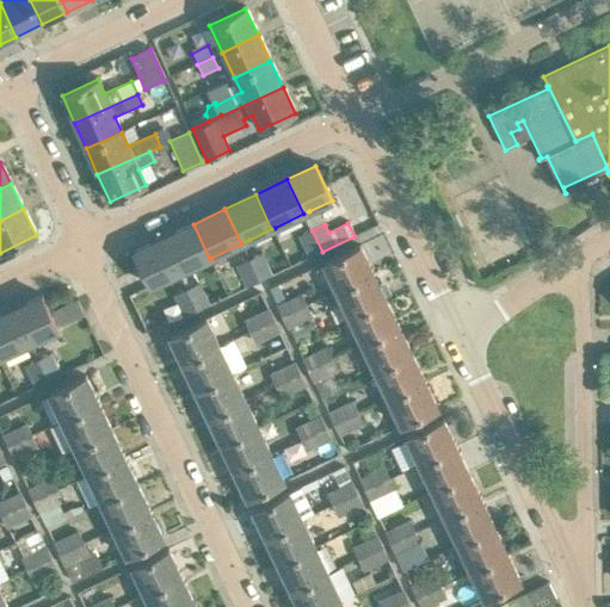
[(178,273),(207,260),(209,259),(193,224),(161,239),(178,273)]
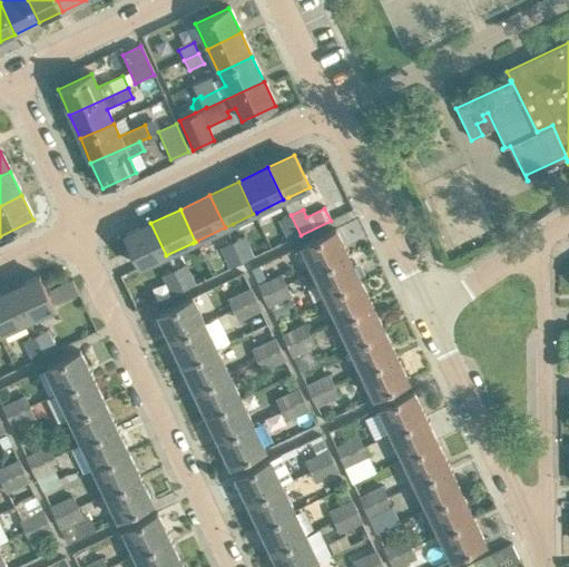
[(288,241),(301,235),(291,215),(278,221),(288,241)]
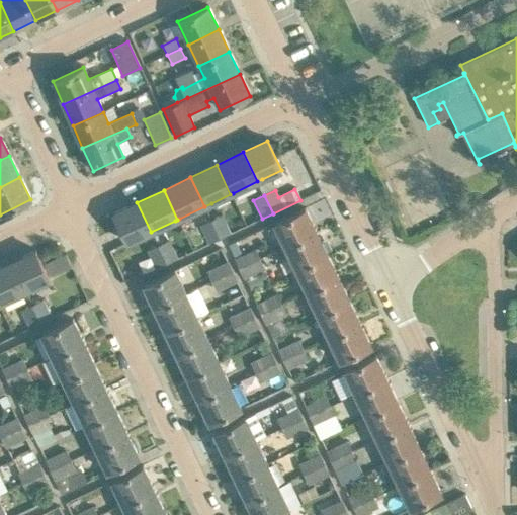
[(126,243),(151,232),(137,202),(112,215),(126,243)]
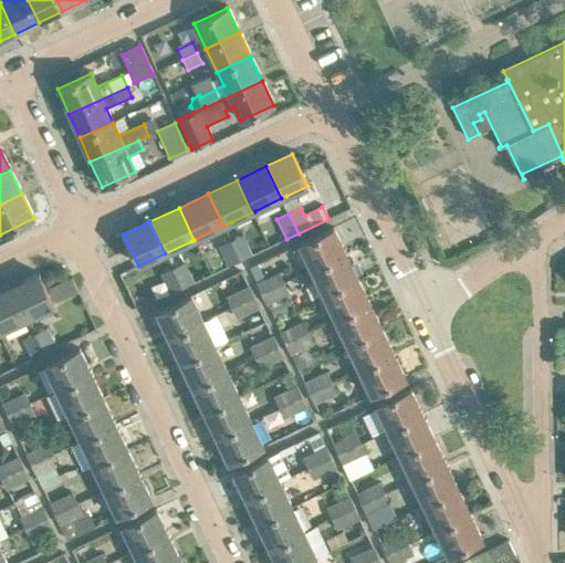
[(311,271),(345,254),(333,229),(299,246),(311,271)]
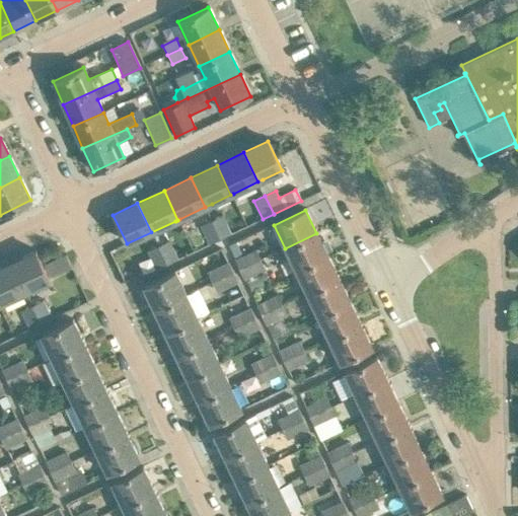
[(211,221),(220,240),(231,234),(222,216),(211,221)]
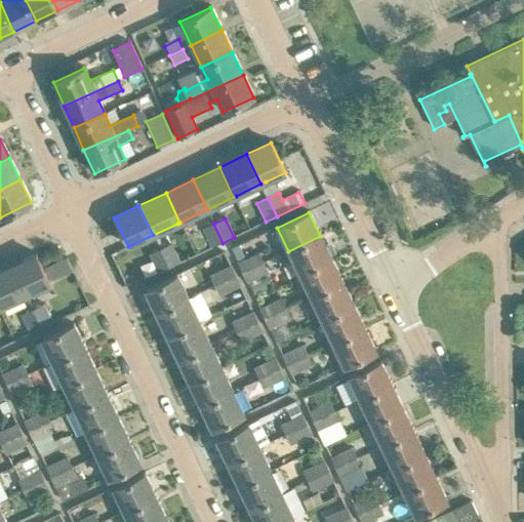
[(210,248),(223,243),(213,224),(202,230),(210,248)]
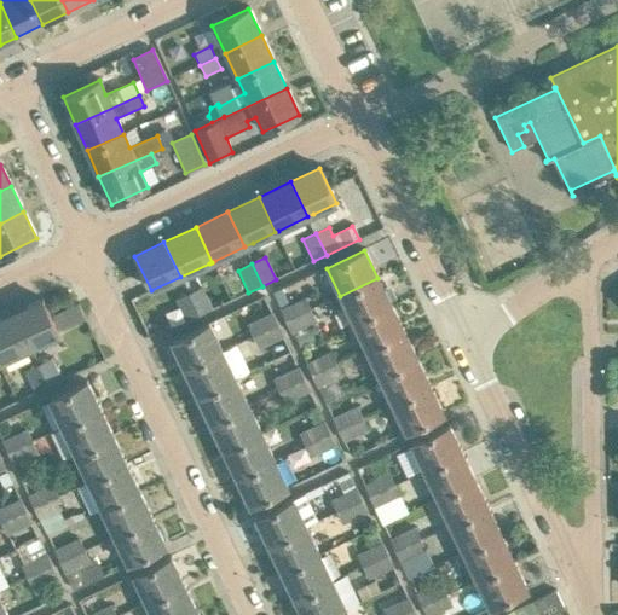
[(352,324),(391,306),(377,278),(340,296),(352,324)]
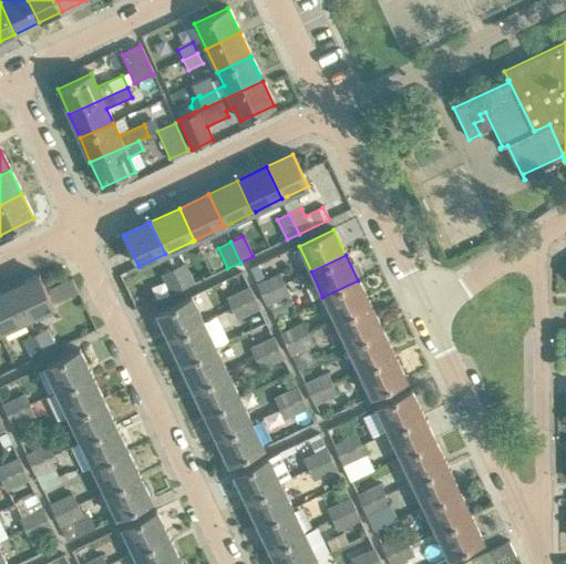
[(181,290),(194,284),(185,264),(172,270),(181,290)]
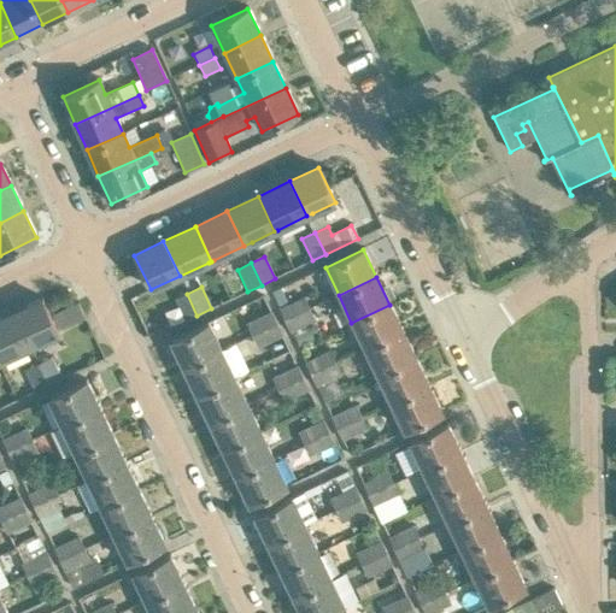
[(285,320),(310,310),(304,296),(288,304),(281,288),(271,293),(285,320)]
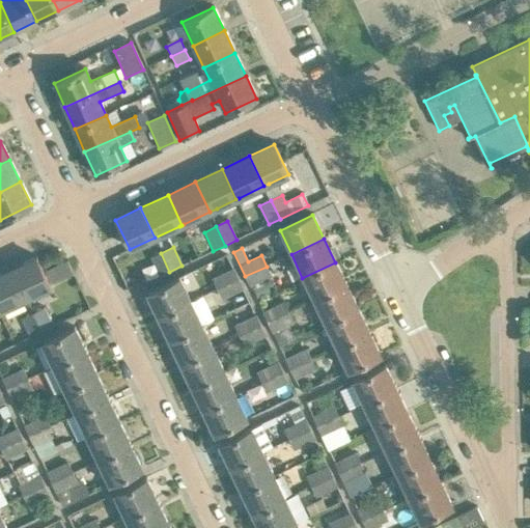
[(157,277),(169,272),(161,253),(150,257),(152,262),(144,267),(144,270),(139,273),(141,278),(148,281),(157,277)]
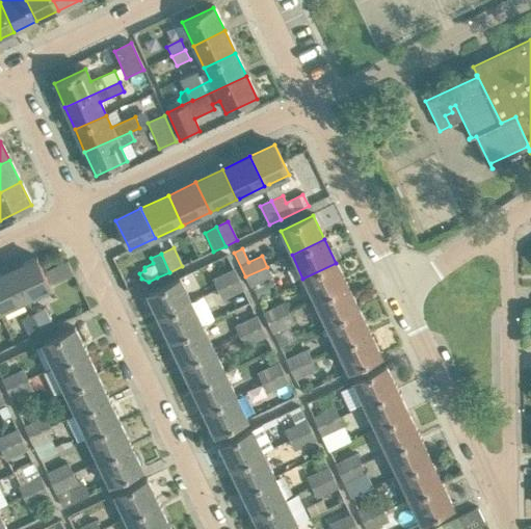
[(50,288),(35,258),(11,269),(25,299),(50,288)]
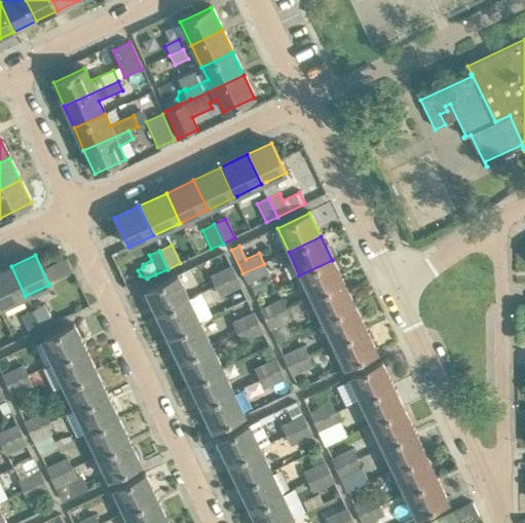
[(215,287),(236,276),(232,266),(230,266),(227,259),(216,264),(220,271),(210,276),(215,287)]
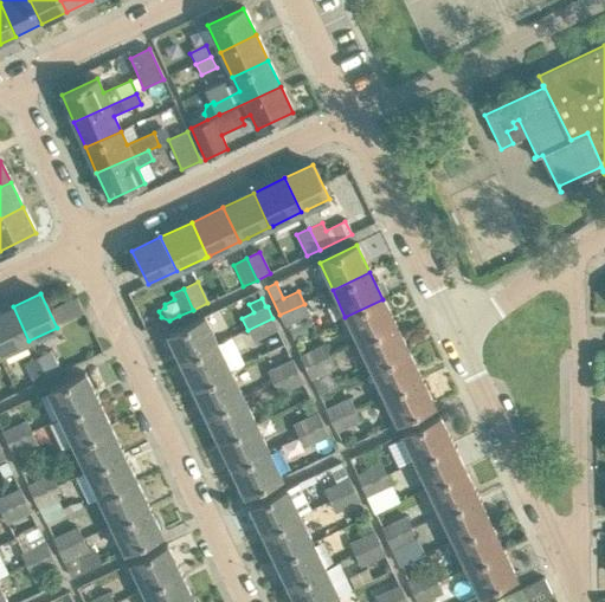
[(358,343),(394,325),(383,299),(345,317),(358,343)]
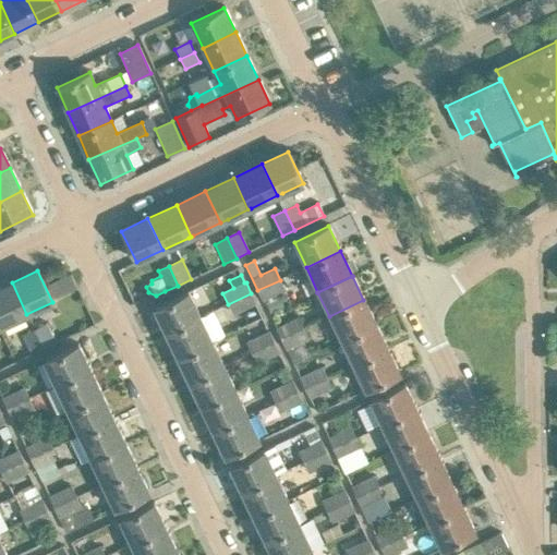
[(257,290),(263,302),(286,291),(280,280),(257,290)]
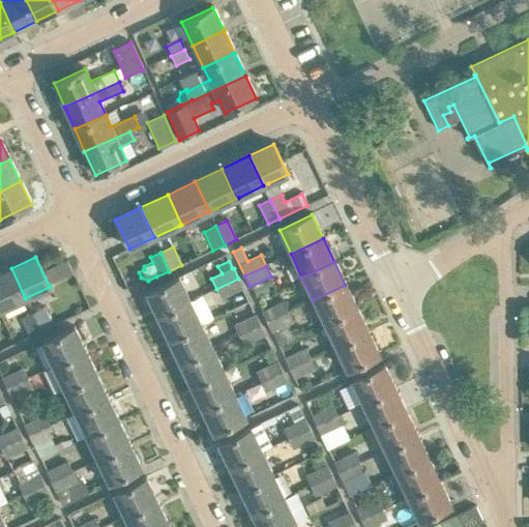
[(0,311),(25,298),(11,268),(0,273),(0,311)]
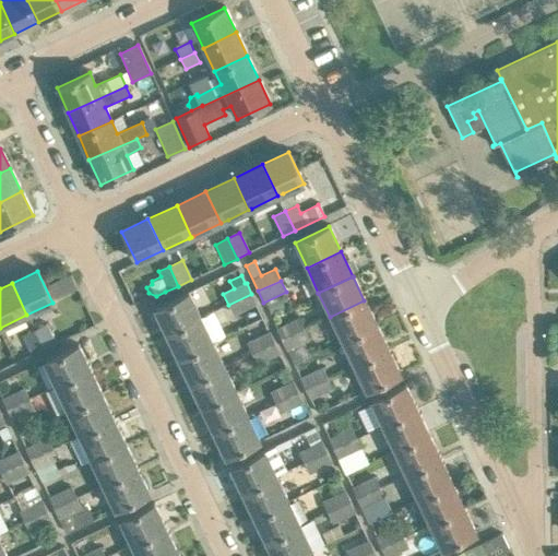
[(167,334),(199,319),(187,294),(155,309),(167,334)]
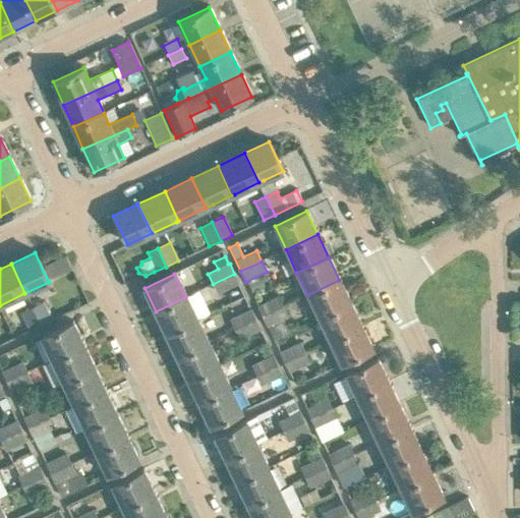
[(217,294),(239,284),(234,274),(213,284),(217,294)]
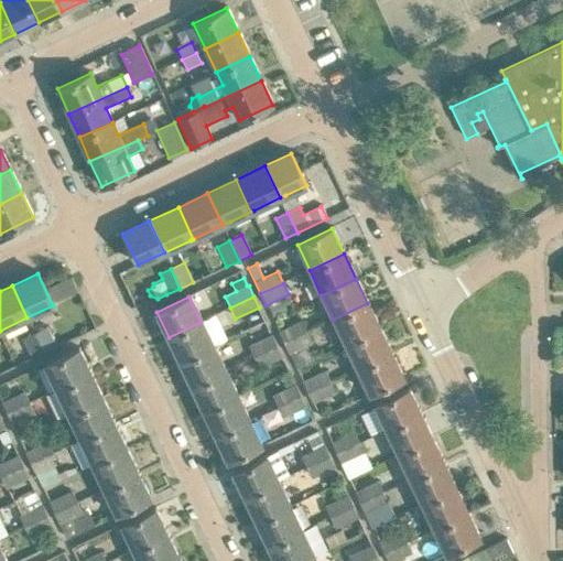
[(282,301),(268,308),(273,319),(288,311),(282,301)]
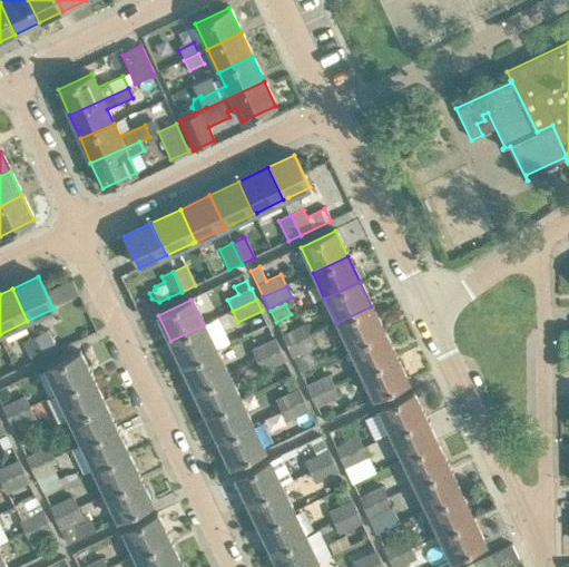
[(349,349),(383,332),(371,306),(336,323),(349,349)]
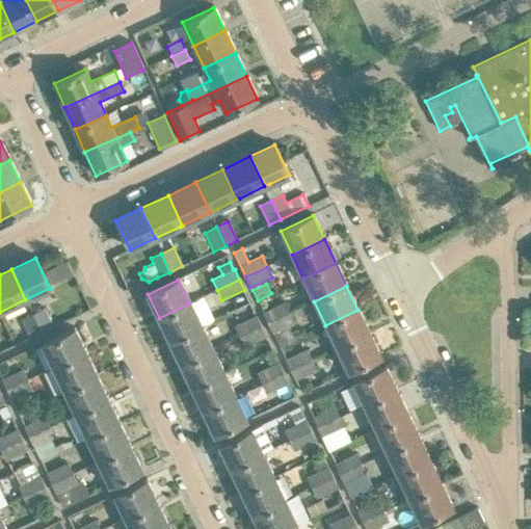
[(170,341),(201,326),(189,303),(159,318),(170,341)]
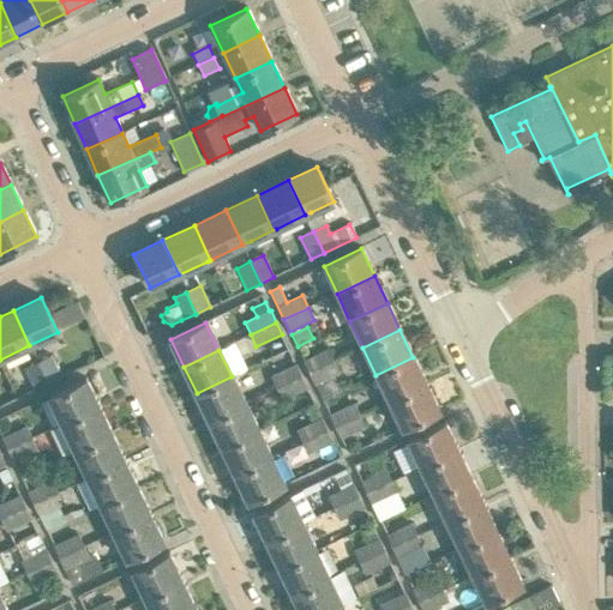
[(308,373),(334,362),(329,350),(304,361),(308,373)]
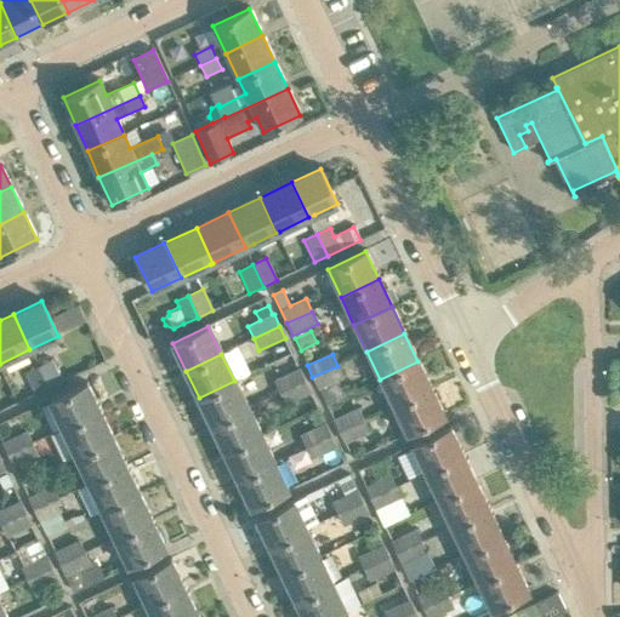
[(52,360),(38,367),(47,388),(62,382),(52,360)]
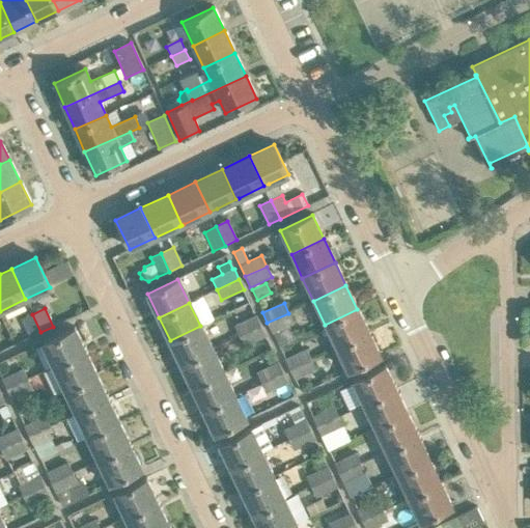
[(336,348),(368,332),(357,309),(325,325),(336,348)]
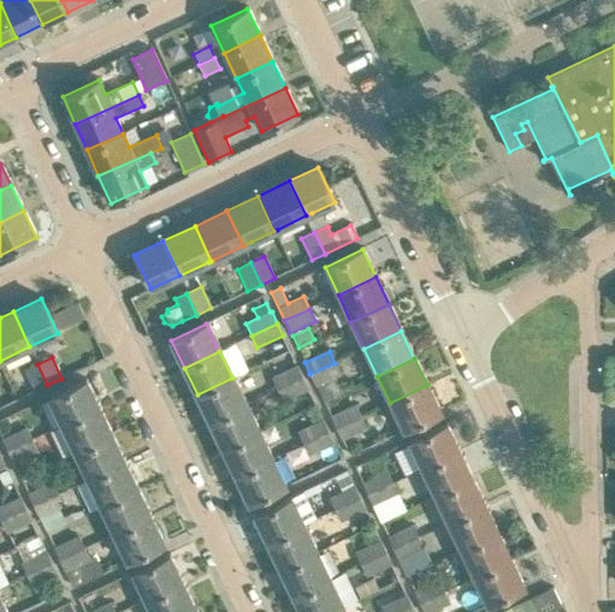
[(315,387),(331,380),(341,375),(335,363),(309,374),(315,387)]
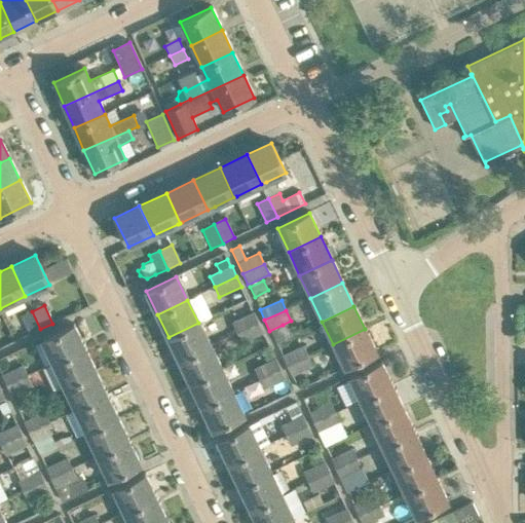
[(29,335),(40,329),(32,311),(21,316),(29,335)]
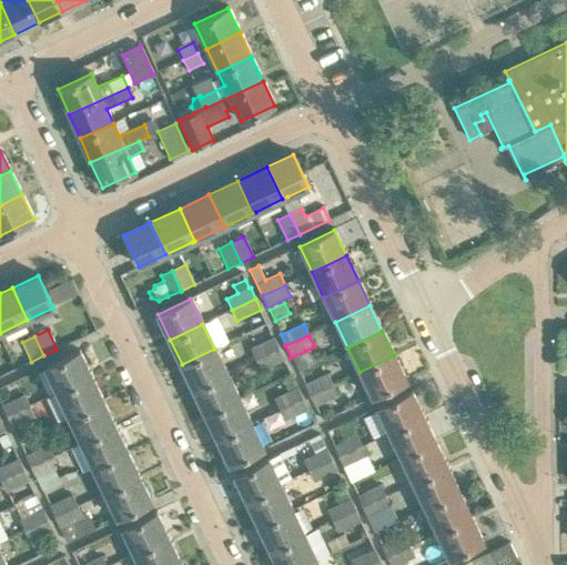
[(256,361),(280,349),(274,338),(251,349),(256,361)]
